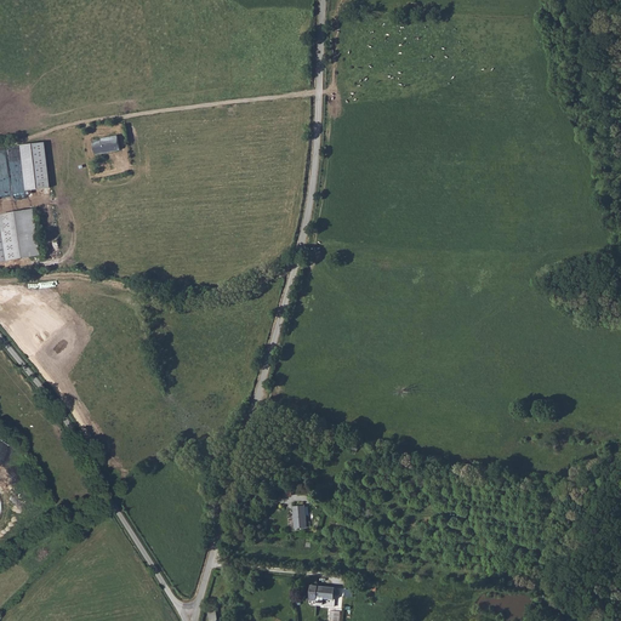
[(106,140),(93,141),(96,154),(120,151),(119,136),(106,138),(106,140)]
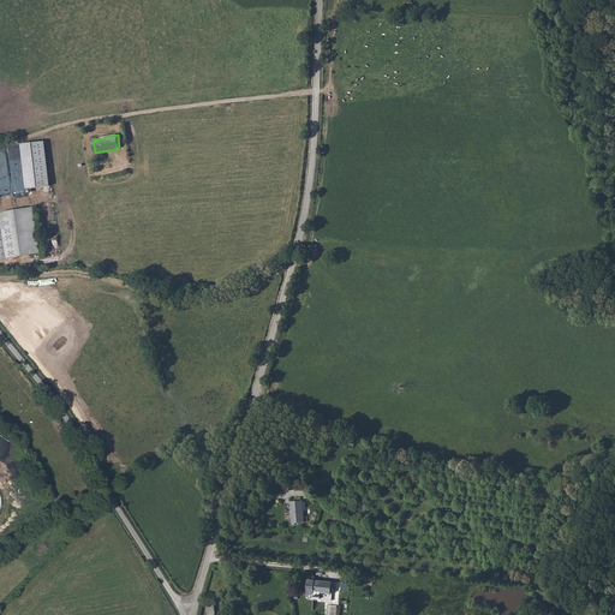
[(28,187),(51,185),(46,141),(21,143),(24,178),(12,179),(15,198),(29,197),(28,187)]
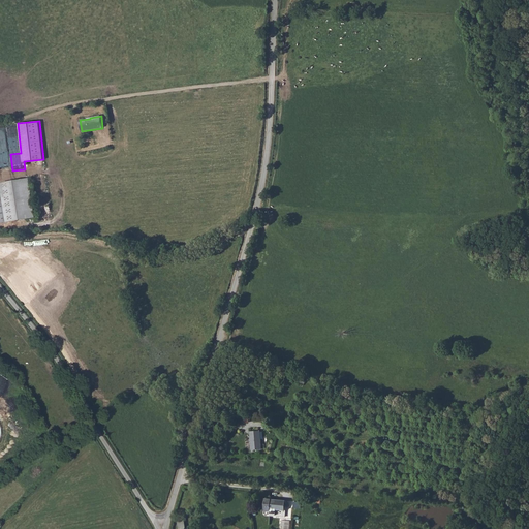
[(32,177),(0,182),(0,221),(38,214),(32,177)]
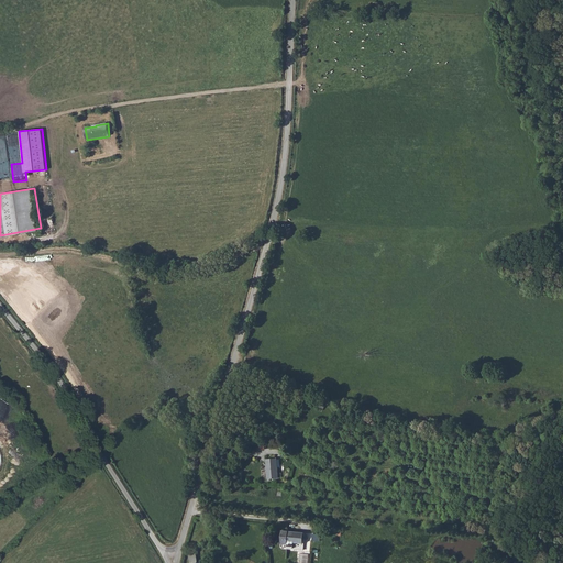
[(280,460),(271,460),(269,481),(279,481),(280,460)]
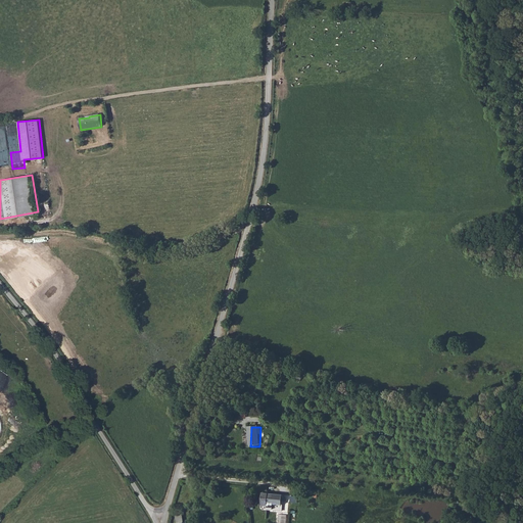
[(295,495),(294,503),(310,504),(310,496),(295,495)]
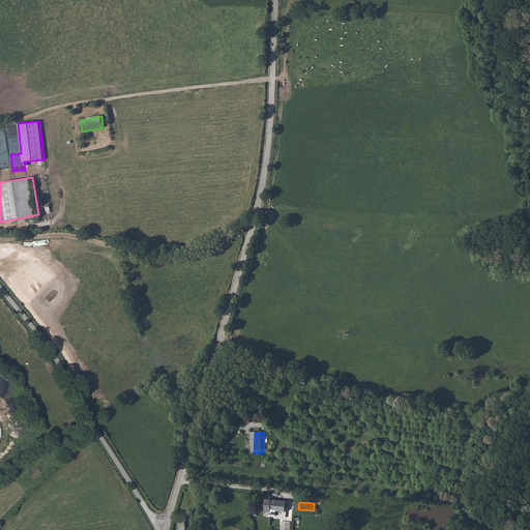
[(276,503),(271,503),(270,514),(276,514),(276,512),(292,514),(292,504),(276,503)]
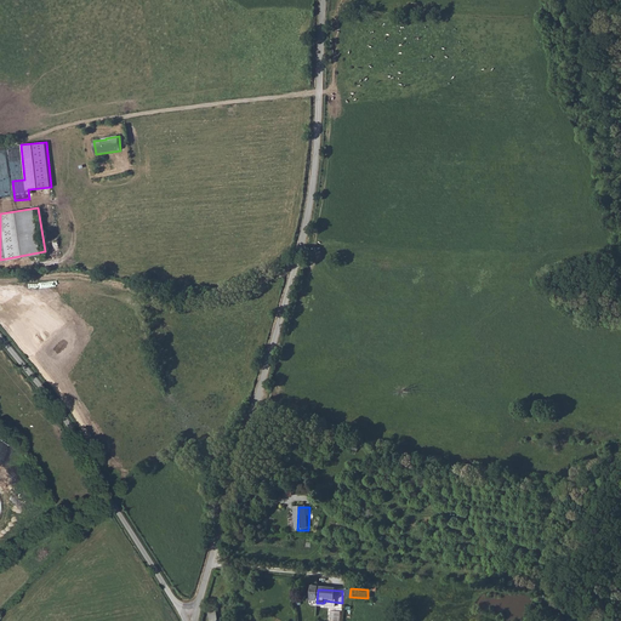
[(332,610),(331,620),(340,620),(341,610),(332,610)]
